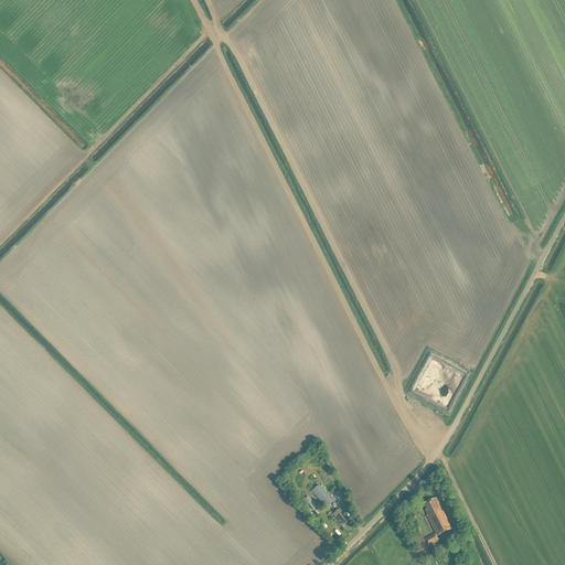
[(327,509),(333,502),(319,486),(311,491),(327,509)]
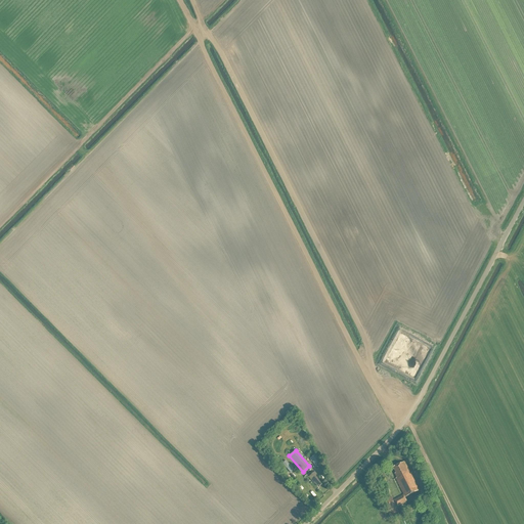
[(309,460),(315,467),(321,462),(315,454),(309,460)]
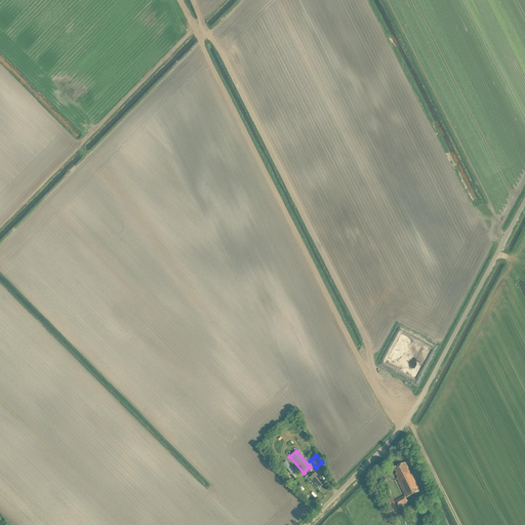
[(287,461),(284,466),(293,475),(296,471),(287,461)]
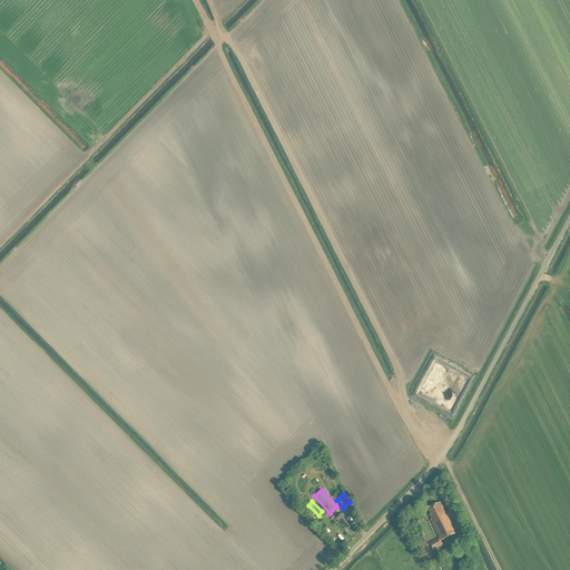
[(441,541),(457,533),(440,502),(428,509),(431,514),(430,516),(432,520),(431,521),(441,541)]
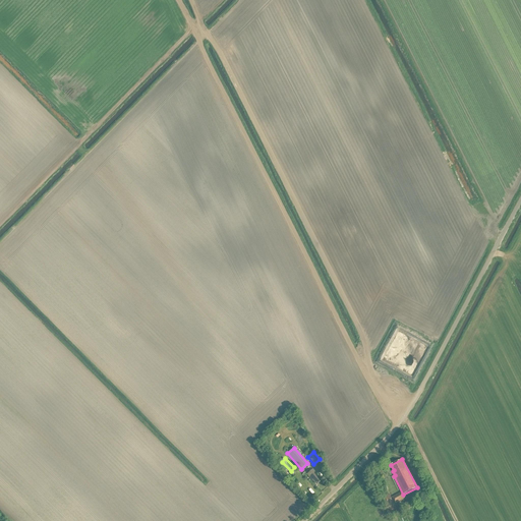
[(317,484),(321,481),(316,476),(317,475),(312,469),(306,474),(311,480),(315,483),(316,482),(317,484)]
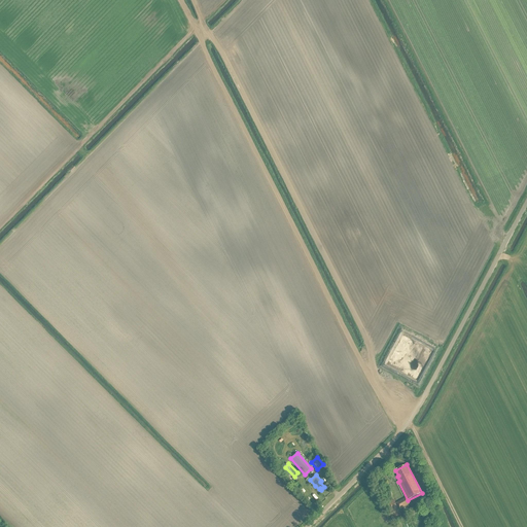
[(406,498),(396,503),(400,510),(410,504),(406,498)]
